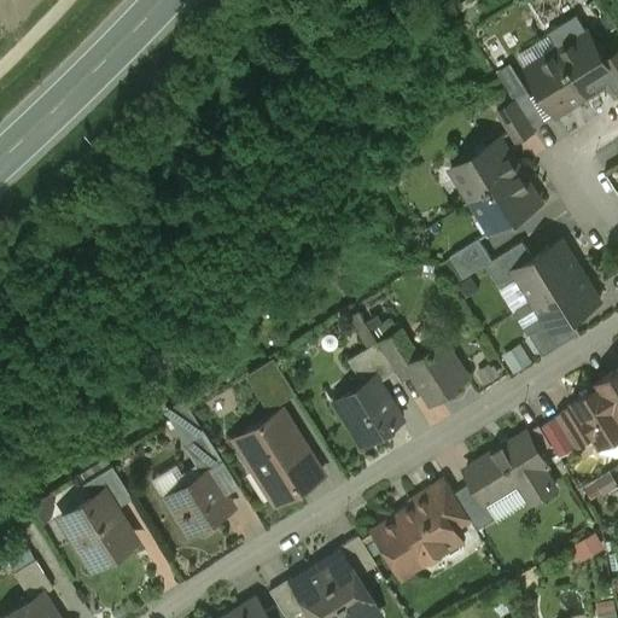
[(616,74),(589,31),(559,51),(586,93),(616,74)]
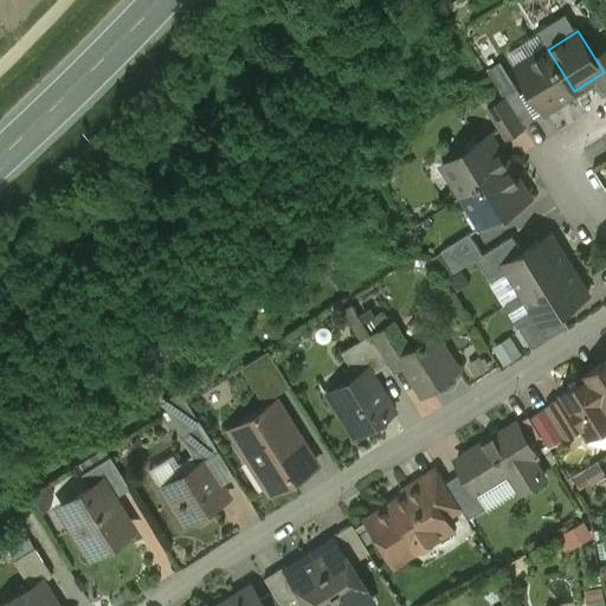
[(574,91),(548,50),(519,68),(545,110),(574,91)]
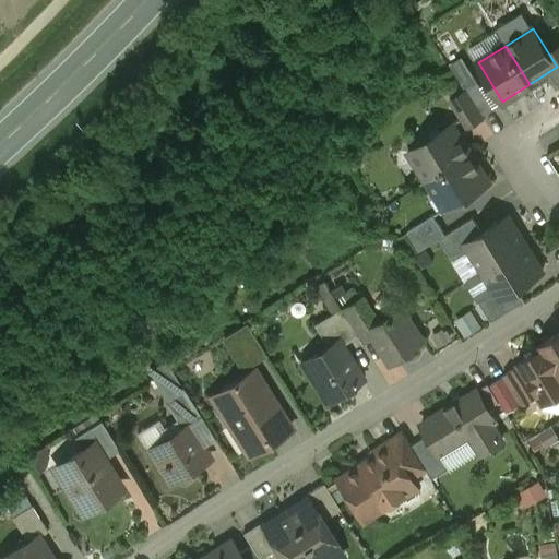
[(494,107),(474,74),(462,82),(466,90),(482,115),(494,107)]
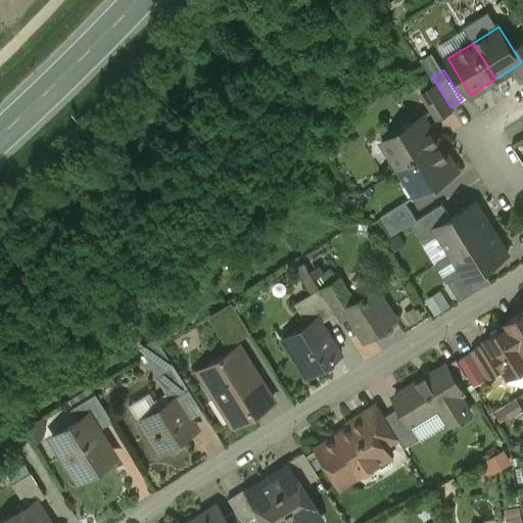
[(436,84),(422,93),(436,117),(452,108),(450,107),(436,84)]
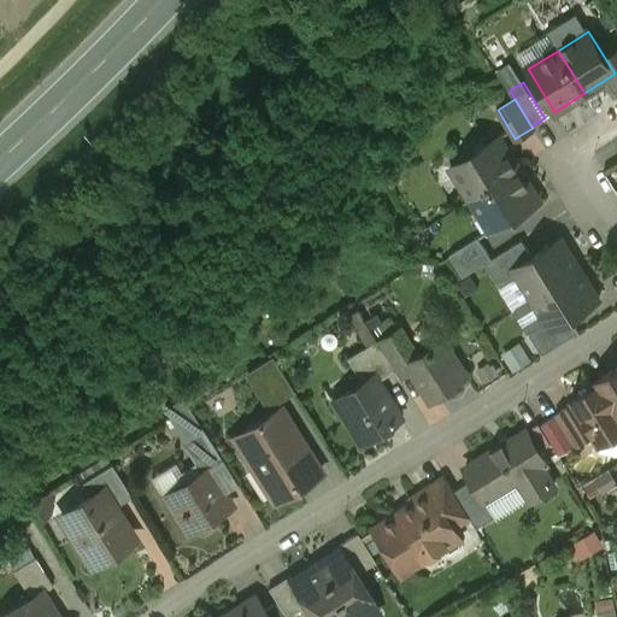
[(499,137),(474,153),(466,151),(460,156),(459,162),(457,164),(464,176),(463,183),(472,198),(523,166),(517,159),(512,158),(499,137)]
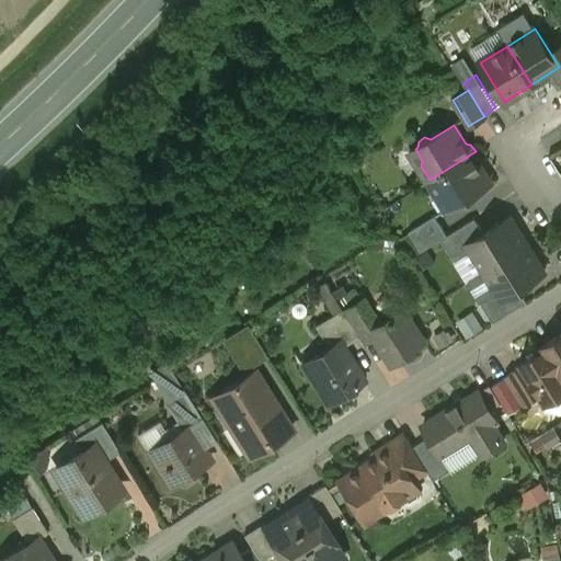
[(476,151),(430,180),(447,209),(490,183),(478,163),(480,159),(476,151)]
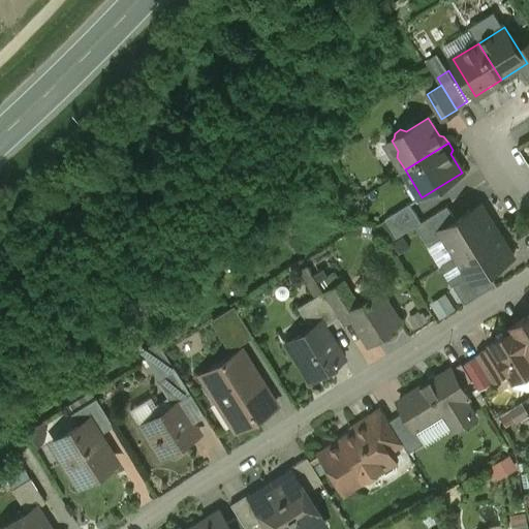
[(410,203),(385,217),(397,237),(416,224),(422,221),(410,203)]
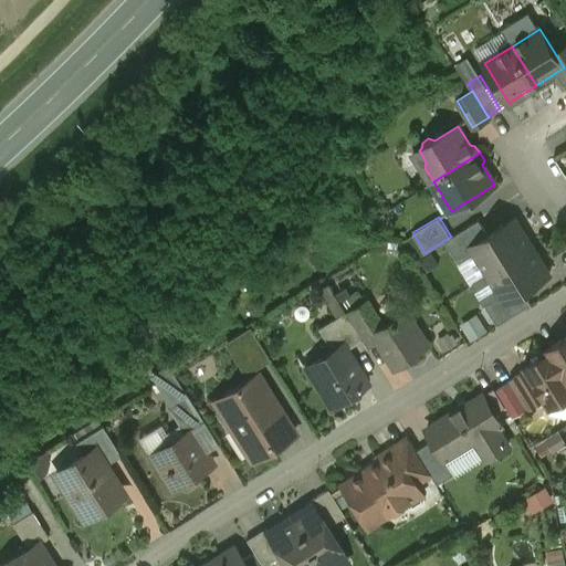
[(489,234),(471,245),(475,252),(489,273),(532,247),(514,218),(489,234)]
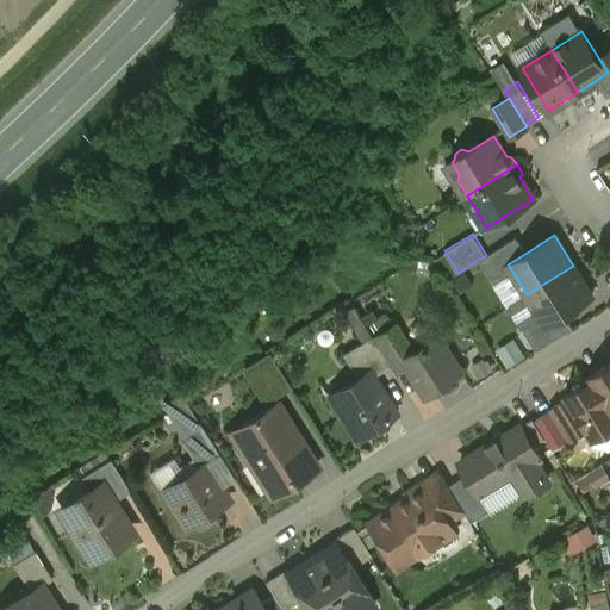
[(486,255),(480,259),(495,282),(512,272),(508,265),(527,253),(516,236),(486,255)]
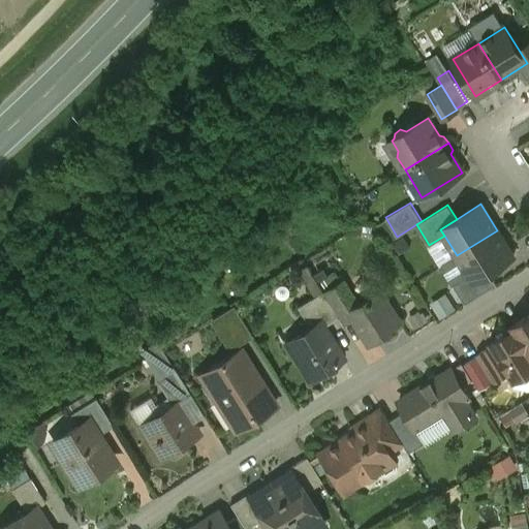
[(497,230),(457,255),(468,275),(473,282),(490,272),(514,256),(497,230)]
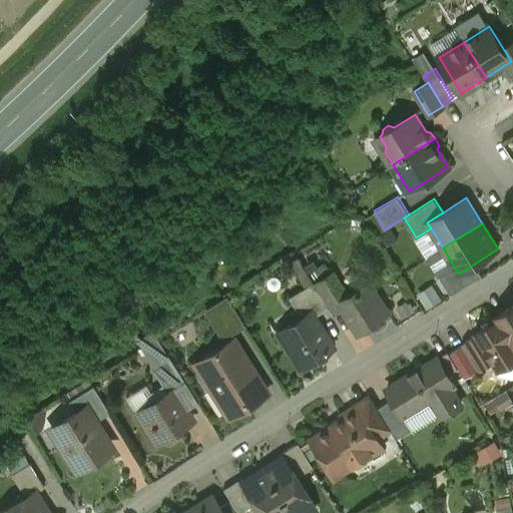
[(459,274),(454,267),(440,276),(451,295),(482,275),(475,264),(459,274)]
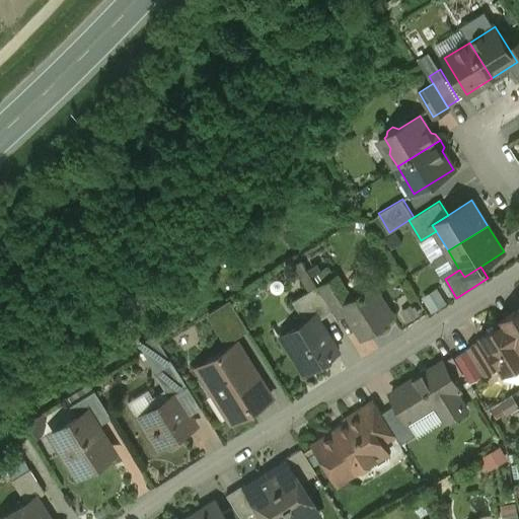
[(337,274),(316,287),(330,311),(335,318),(346,311),(342,305),(352,298),(337,274)]
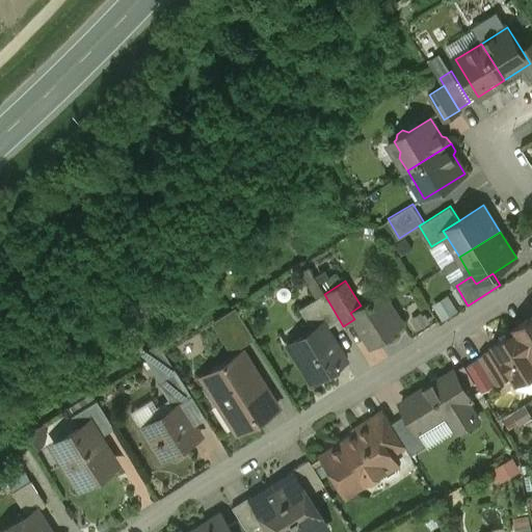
[(323,293),(298,309),(311,328),(321,323),(324,328),(339,319),(324,294),(323,293)]
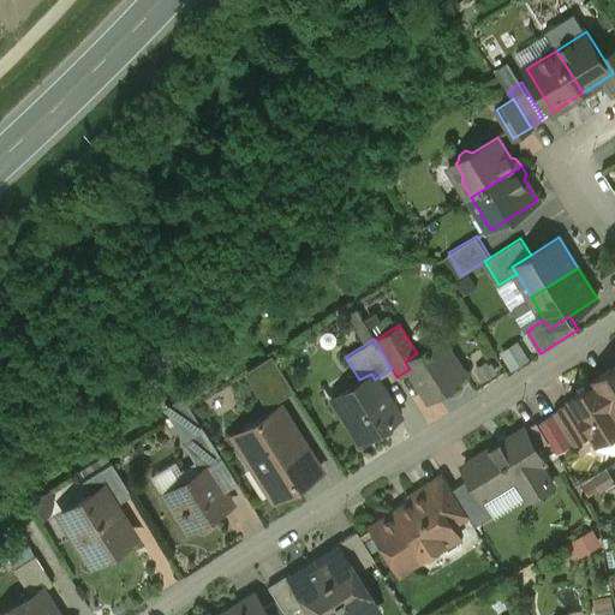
[(417,353),(405,362),(410,369),(428,398),(465,375),(441,339),(417,353)]
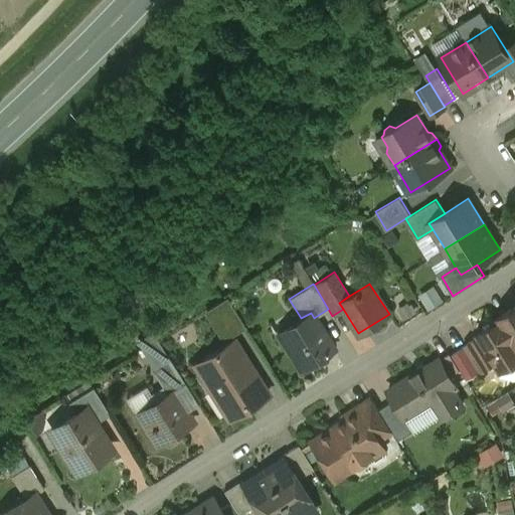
[(245,327),(226,297),(208,308),(226,338),(245,327)]
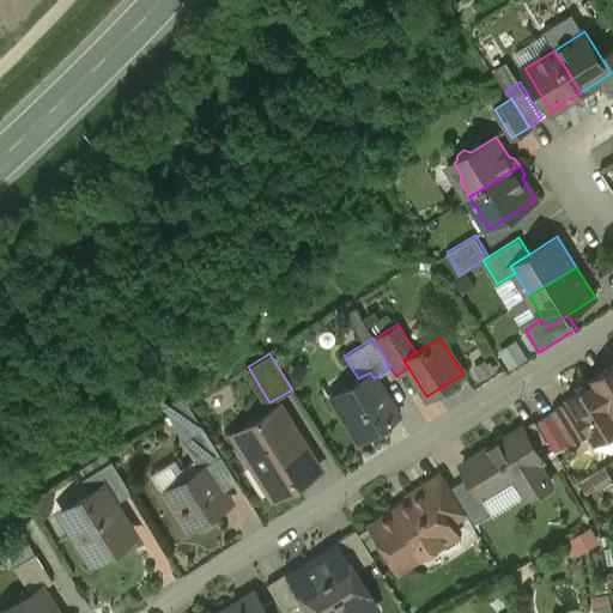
[(612,364),(587,382),(589,386),(569,399),(570,400),(589,432),(595,442),(605,437),(612,438),(612,364)]
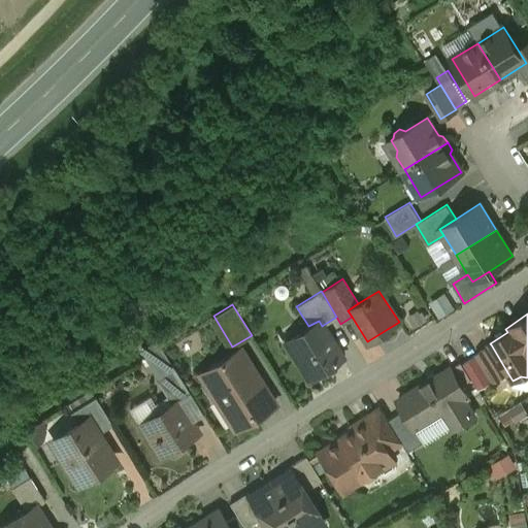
[(308,326),(298,333),(300,337),(299,342),(289,350),(297,362),(299,362),(308,378),(341,358),(322,326),(319,321),(308,326)]
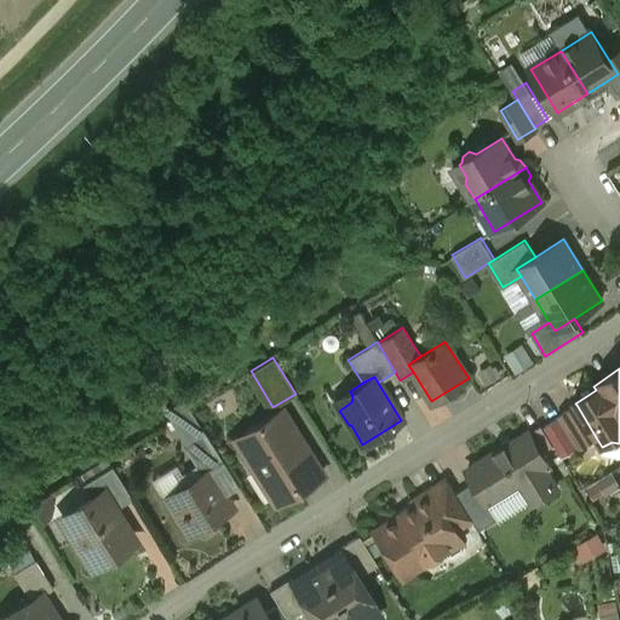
[(596,437),(577,405),(558,417),(579,448),(596,437)]
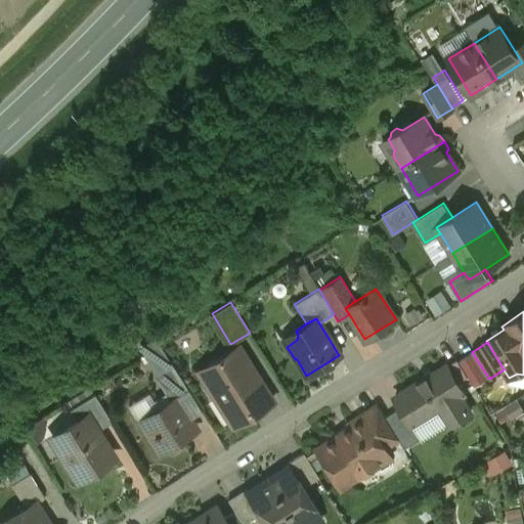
[(237,345),(198,369),(230,423),(270,398),(237,345)]
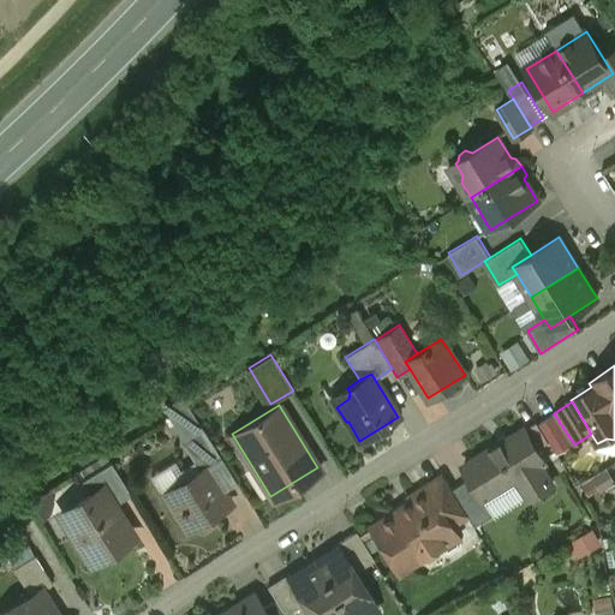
[(221,458),(202,427),(184,439),(195,458),(202,454),(209,465),(221,458)]
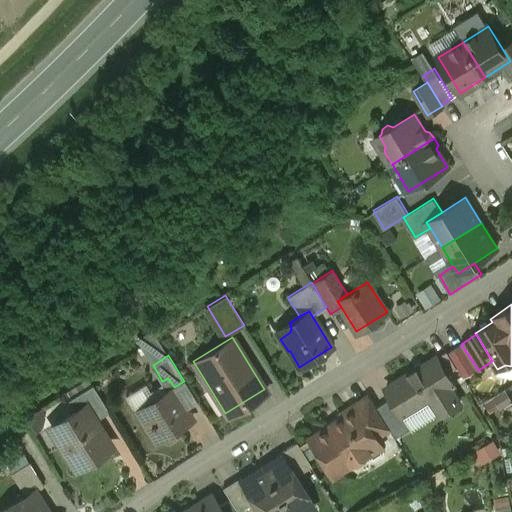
[(437,357),(386,388),(392,398),(403,415),(431,398),(441,415),(460,403),(450,387),(454,385),(437,357)]
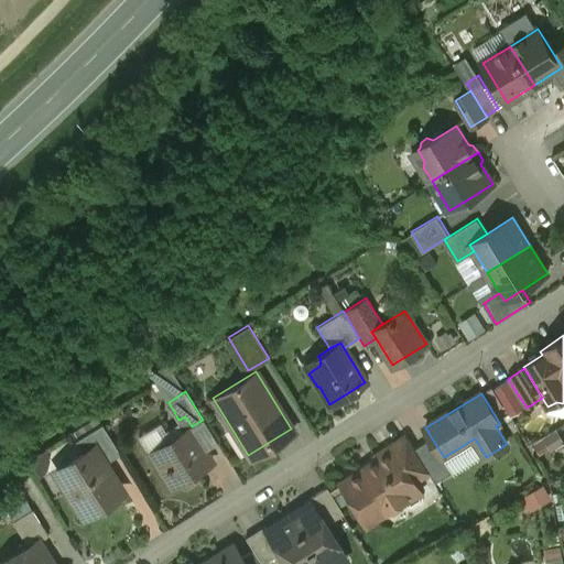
[(101,423),(77,438),(86,452),(97,445),(107,459),(119,452),(101,423)]
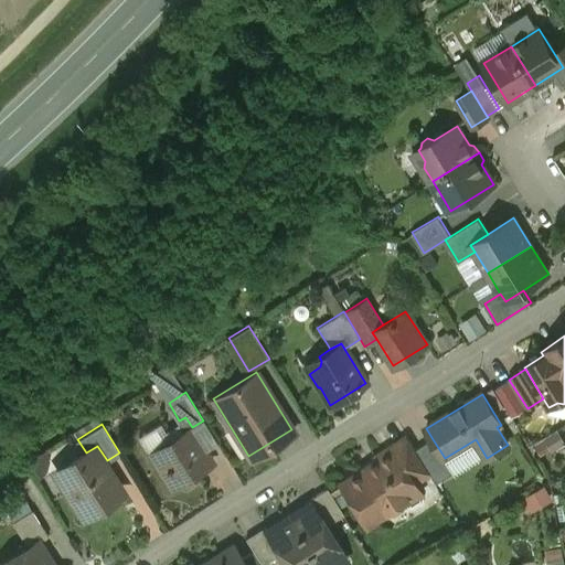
[(172,445),(151,458),(162,476),(171,470),(179,482),(210,464),(188,429),(170,440),(172,445)]
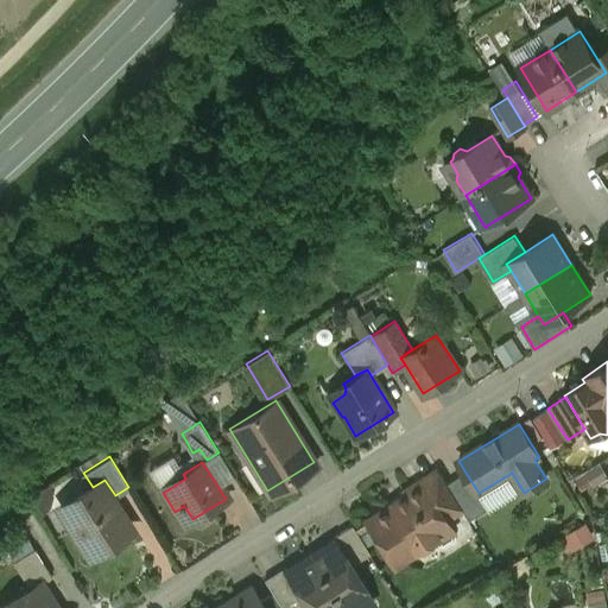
[(584,488),(607,475),(607,474),(603,464),(578,476),(584,488)]
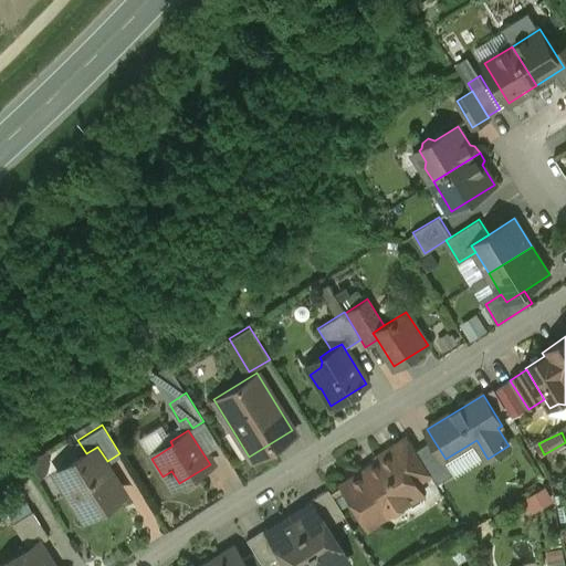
[(417,450),(410,439),(395,449),(416,482),(430,473),(417,450)]
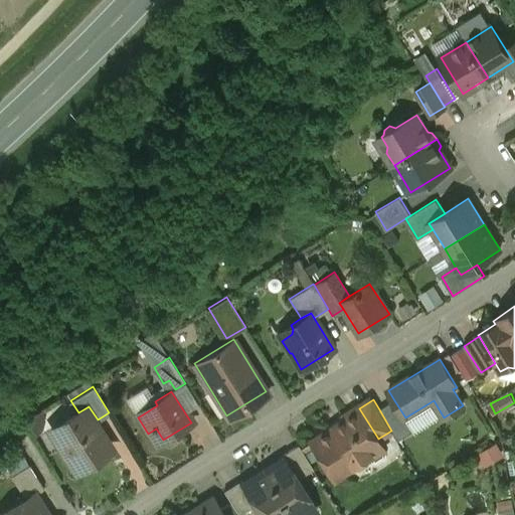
[(405,417),(394,400),(379,409),(391,431),(398,441),(413,431),(405,417)]
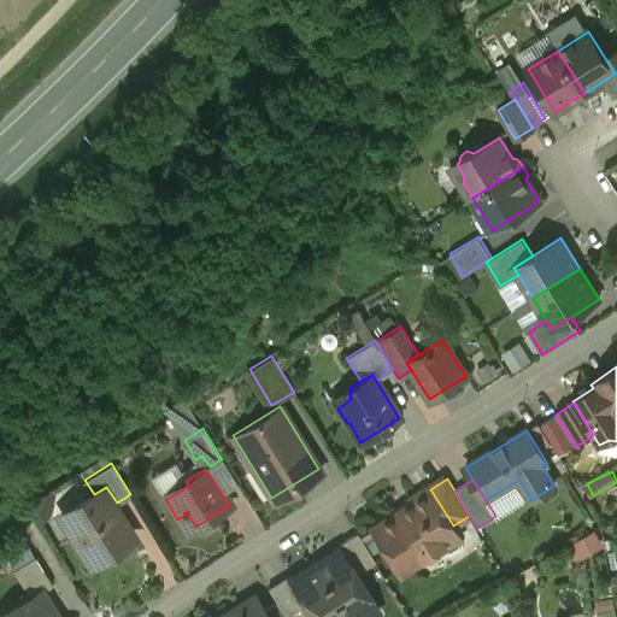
[(94,494),(60,516),(90,563),(130,538),(129,536),(125,539),(117,524),(127,518),(117,503),(106,487),(94,494)]
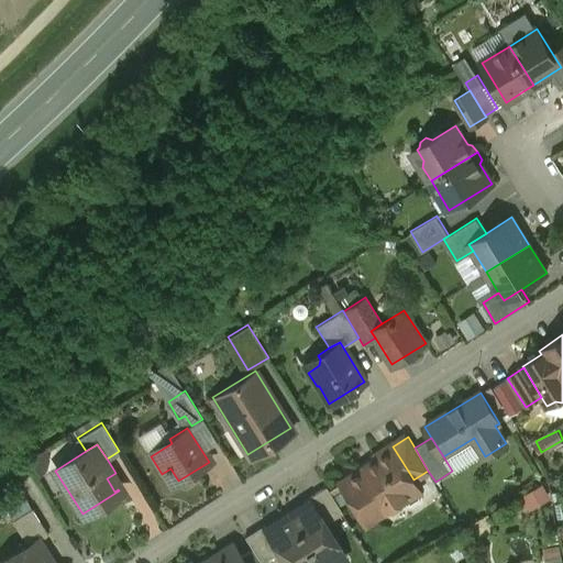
[(390,446),(376,455),(375,460),(340,482),(366,523),(405,500),(408,505),(412,506),(421,500),(422,496),(419,490),(420,490),(414,479),(393,446),(392,448),(390,446)]
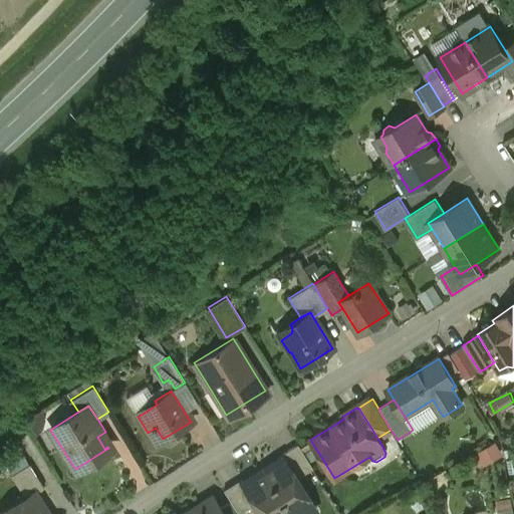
[(486,464),(505,453),(498,441),(479,453),(486,464)]
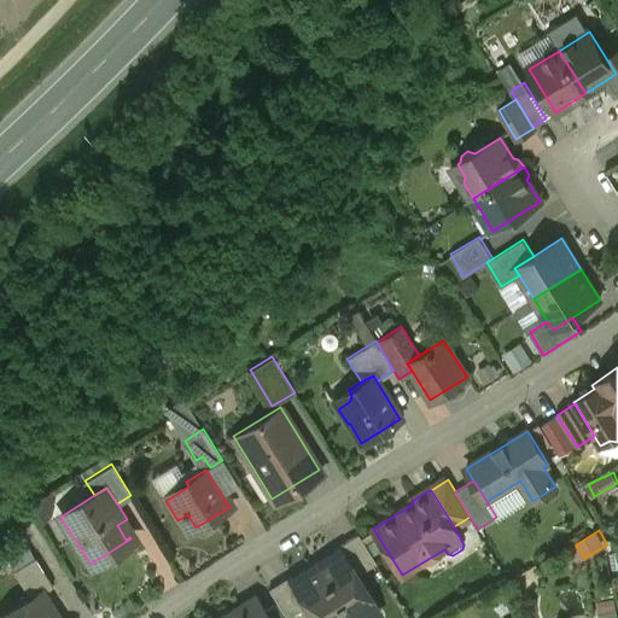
[(375,563),(357,534),(336,547),(338,552),(339,551),(355,575),(375,563)]
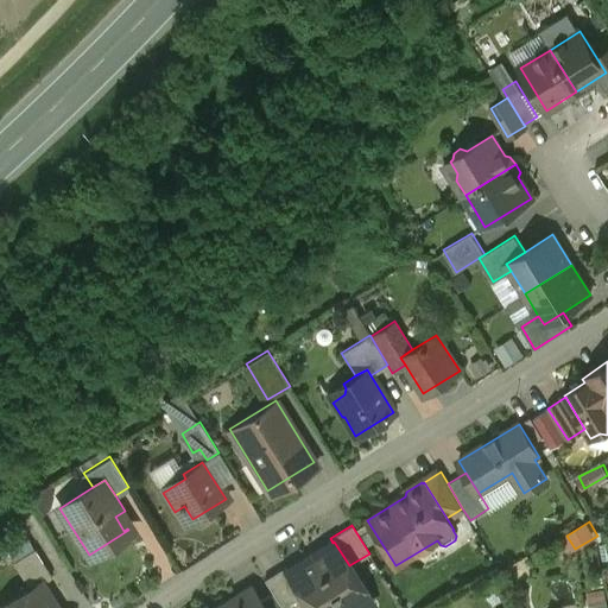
[(349,565),(334,542),(333,543),(310,556),(342,607),(352,607),(369,597),(349,565)]
